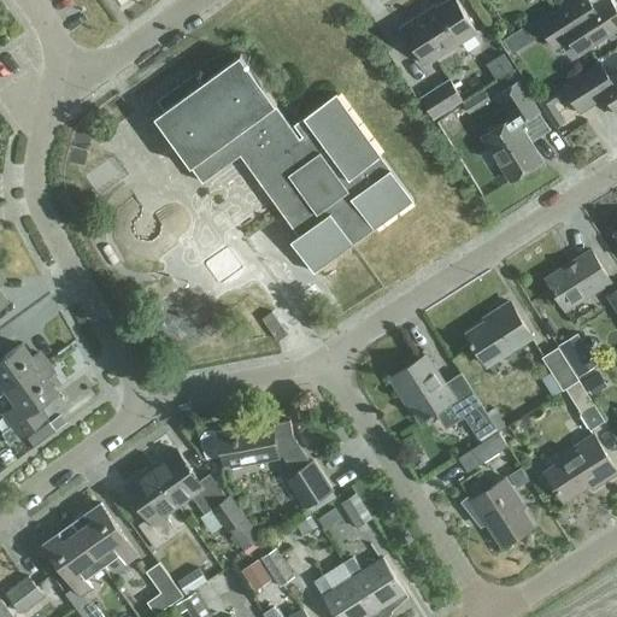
[(425,65),(477,33),(456,0),(448,0),(427,15),(425,12),(401,28),(425,65)]
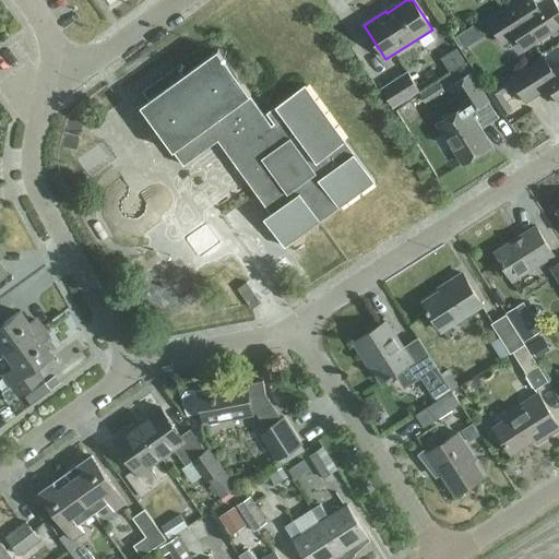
[(534,0),(521,0),(511,7),(489,21),(500,38),(512,30),(525,49),(558,27),(558,9),(552,0),(545,0),(537,6),(534,0)]
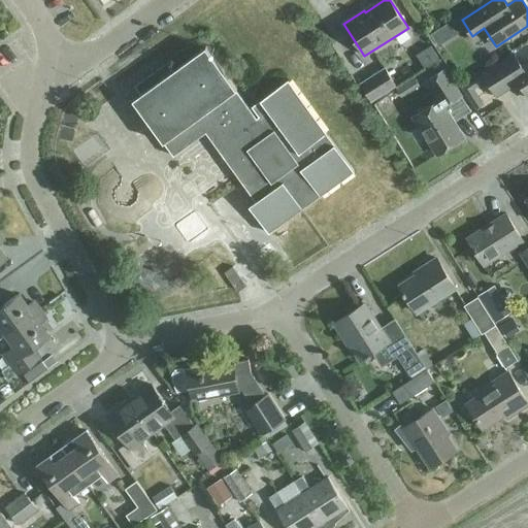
[(134,87),(139,95),(133,100),(173,156),(206,132),(256,201),(250,206),(268,233),(354,172),(289,81),(251,109),(206,48),(171,72),(165,65),(134,87)]
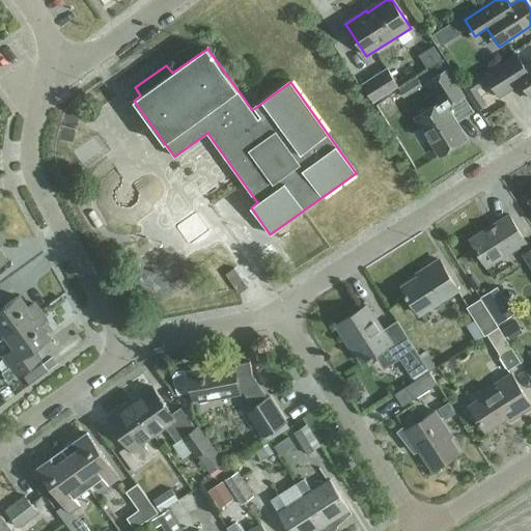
[(530,61),(524,66),(516,54),(485,74),(500,96),(523,82),(530,95),(530,61)]
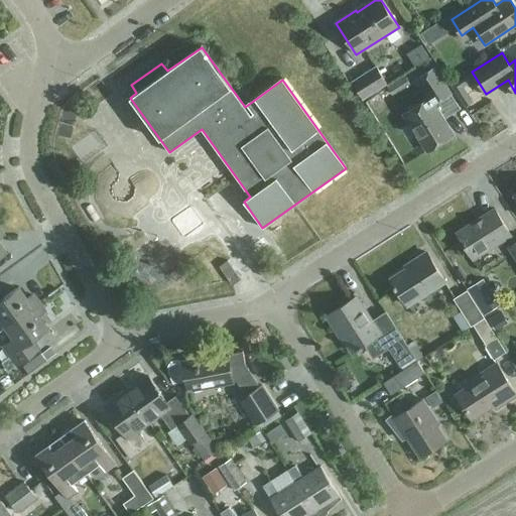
[(364,100),(387,85),(377,68),(353,83),(364,100)]
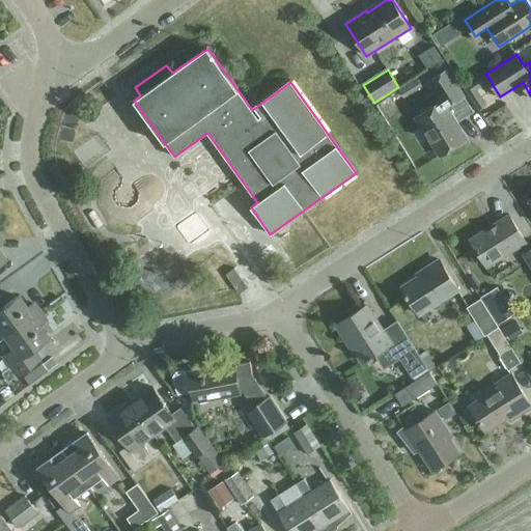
[(474,112),(464,95),(447,70),(429,81),(442,102),(416,118),(441,156),(467,139),(456,123),(474,112)]
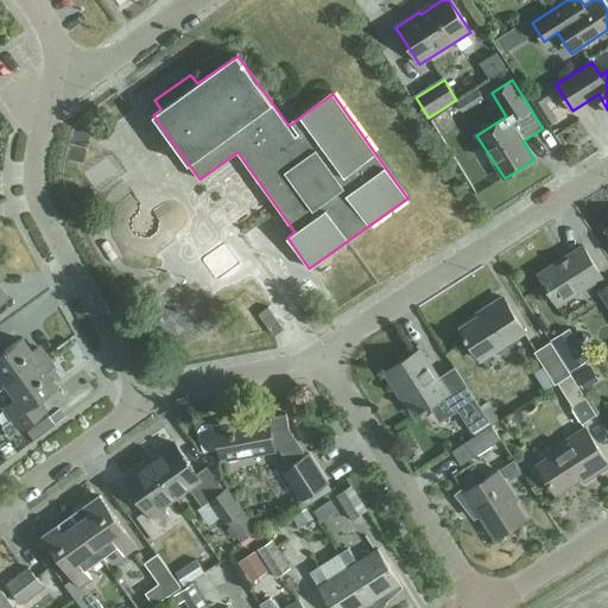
[(530,101),(546,127),(556,121),(545,103),(557,96),(551,87),(530,101)]
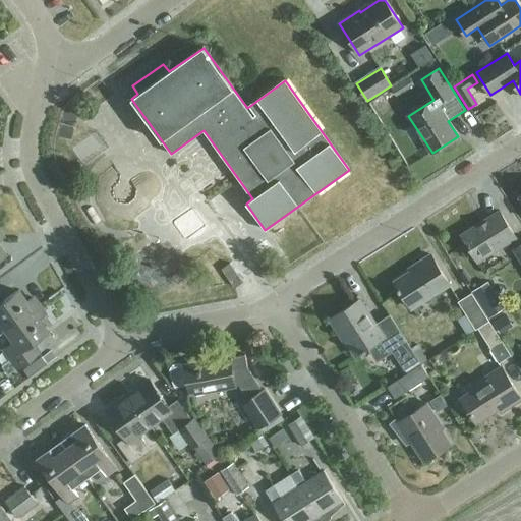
[(390,89),(395,97),(412,85),(407,77),(390,89)]
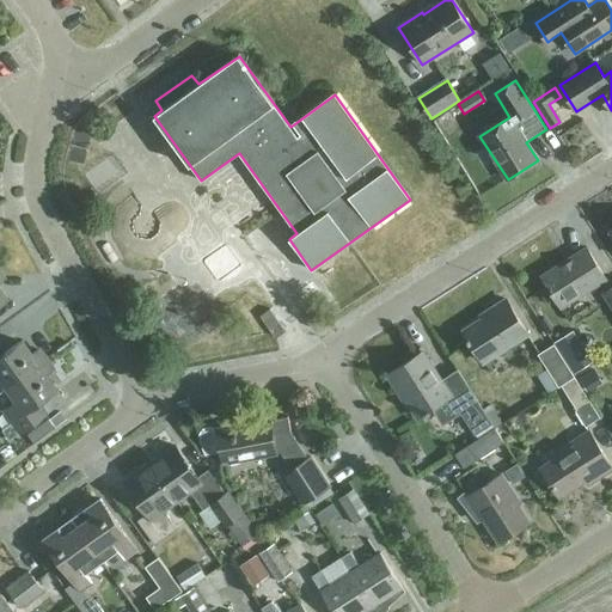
[(141,210),(157,197),(146,185),(132,199),(141,210)]
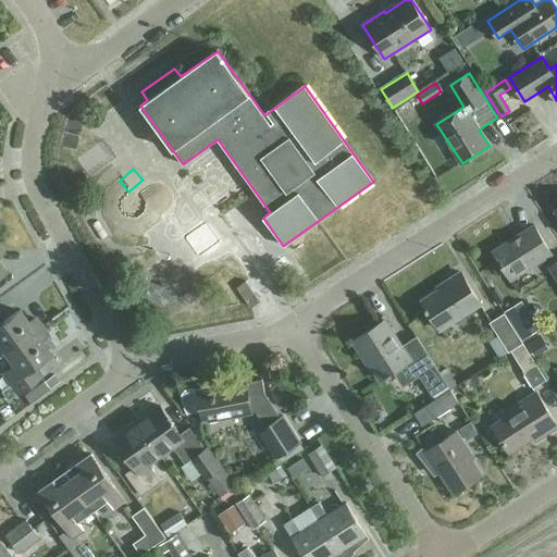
[(533,225),(494,251),(511,280),(552,254),(533,225)]
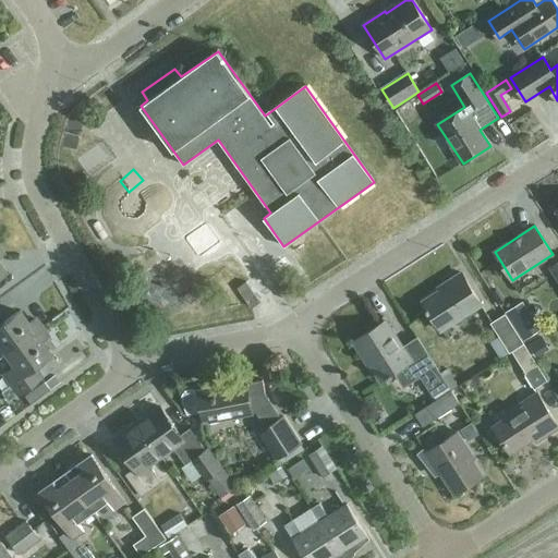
[(159,281),(168,289),(165,292),(174,301),(207,265),(189,249),(159,281)]
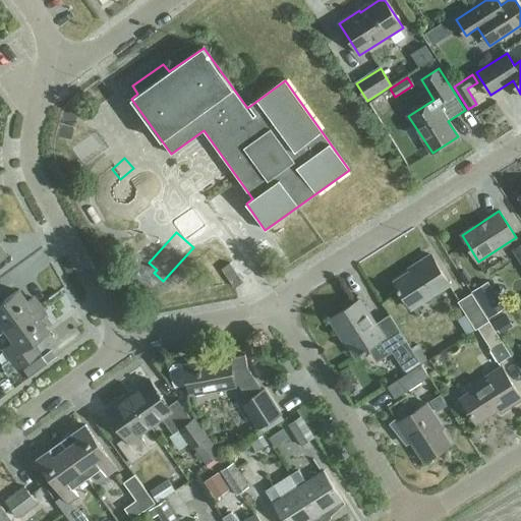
[(520,244),(520,245),(512,250),(520,266),(520,244)]
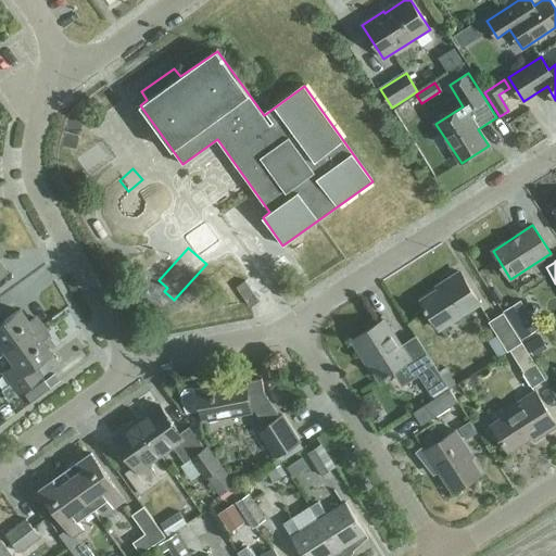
[(439,329),(479,304),(458,272),(444,281),(446,283),(420,300),(439,329)]
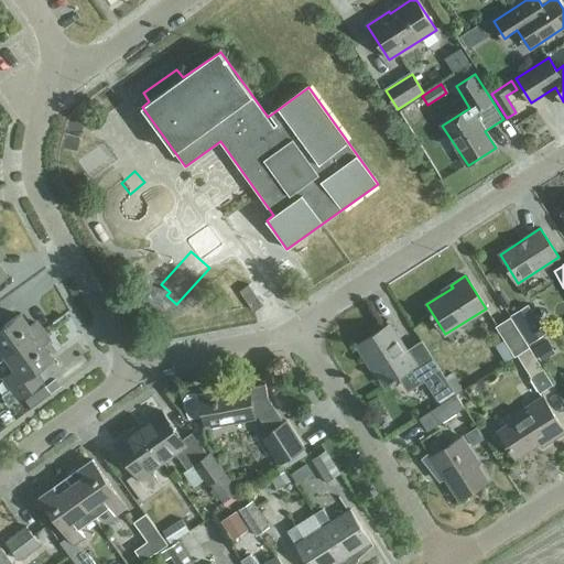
[(238,293),(252,313),(262,305),(248,286),(238,293)]
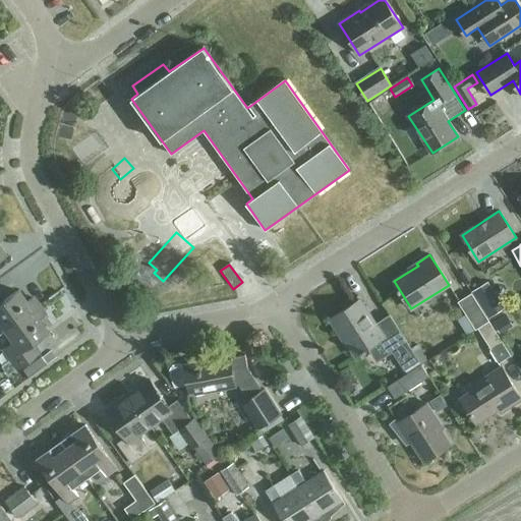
[(0,299),(0,326),(3,331),(38,306),(32,298),(25,303),(17,291),(1,302),(0,299)]
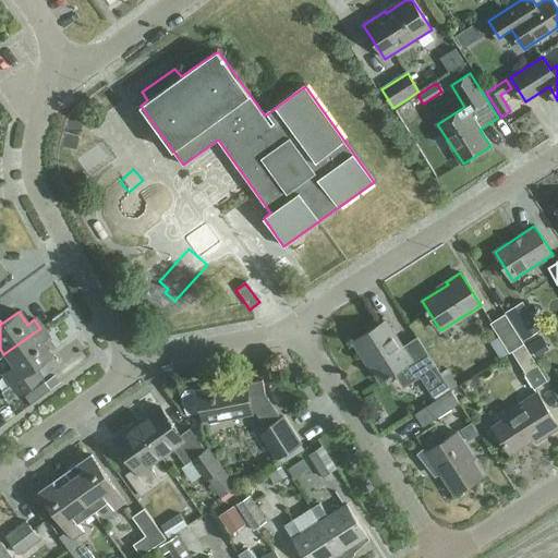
[(512,352),(524,344),(505,314),(489,323),(498,337),(489,342),(500,360),(512,352)]
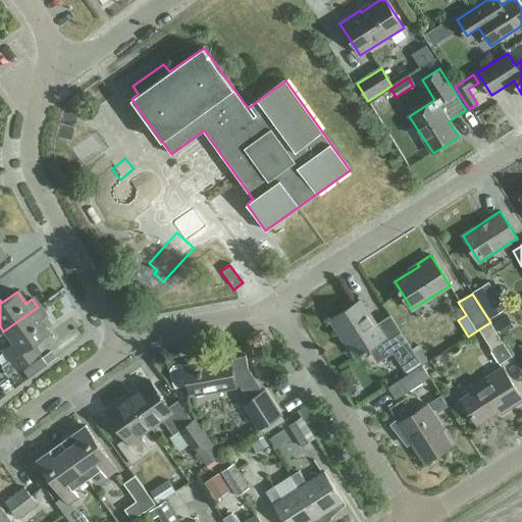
[(362,298),(328,319),(344,345),(346,344),(356,359),(385,340),(389,346),(388,346),(407,375),(422,365),(390,315),(377,323),(362,298)]
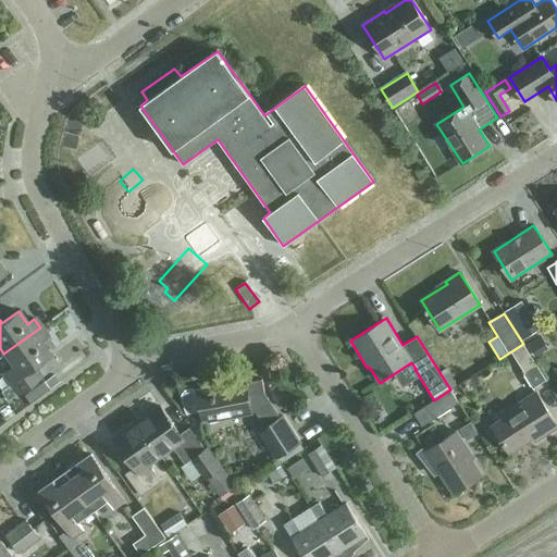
[(13,367),(2,373),(16,393),(40,376),(32,366),(49,354),(39,341),(47,336),(40,327),(3,354),(13,367)]
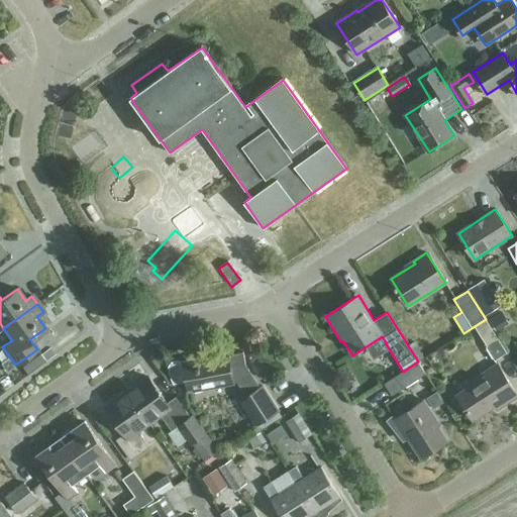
[(496,331),(510,323),(503,311),(489,319),(496,331)]
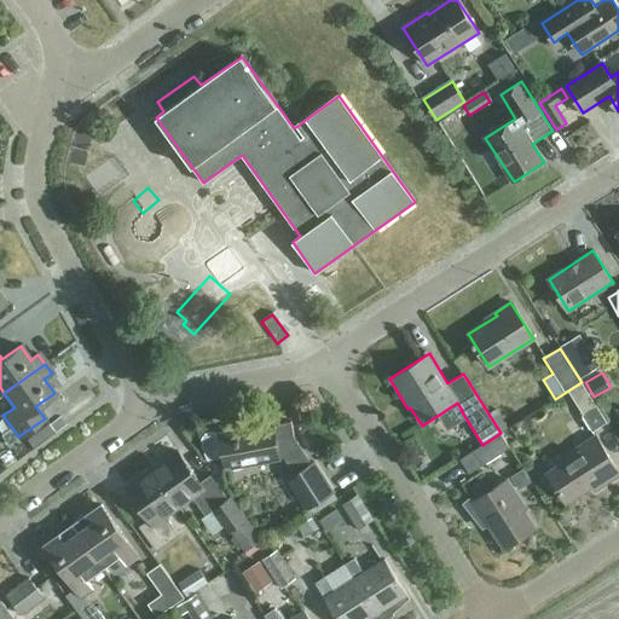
[(568,391),(583,414),(584,415),(596,406),(582,382),(568,391)]
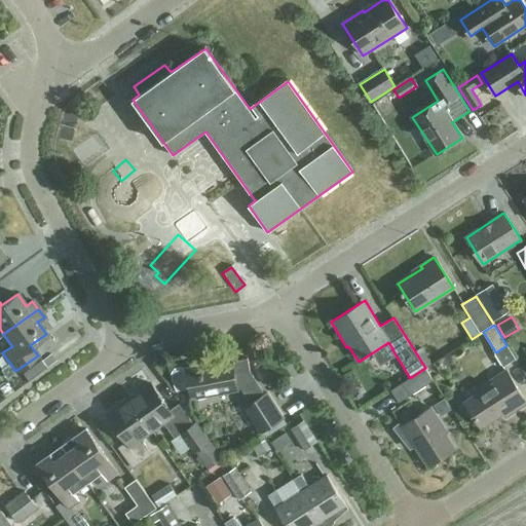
[(496,352),(495,351),(493,352),(502,367),(516,359),(506,345),(496,352)]
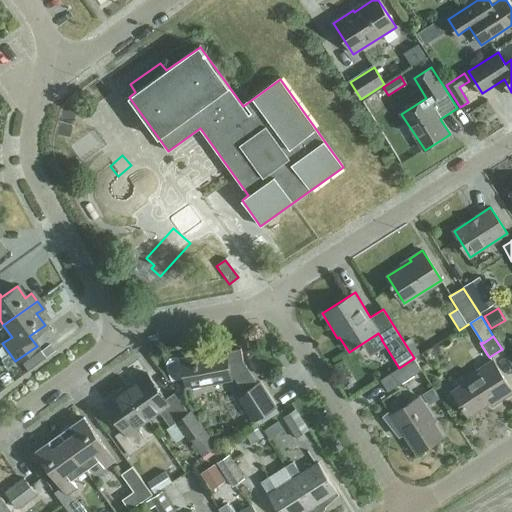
[(45,357),(54,350),(50,344),(40,351),(45,357)]
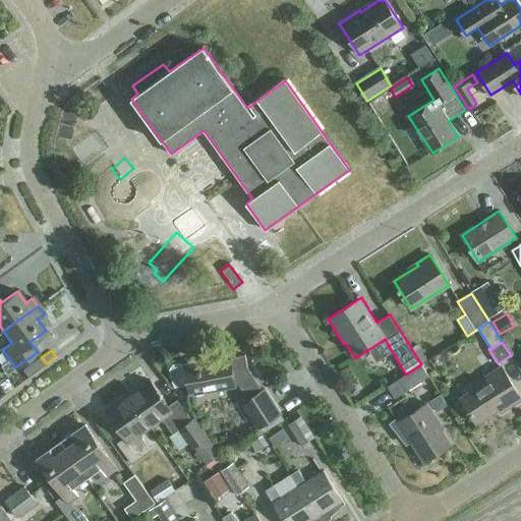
[(244,354),(184,365),(180,362),(177,362),(172,364),(169,367),(168,370),(169,373),(169,378),(172,383),(174,386),(187,384),(189,395),(239,386),(248,399),(242,403),(262,432),(283,419),(264,389),(262,391),(246,366),(244,354)]
